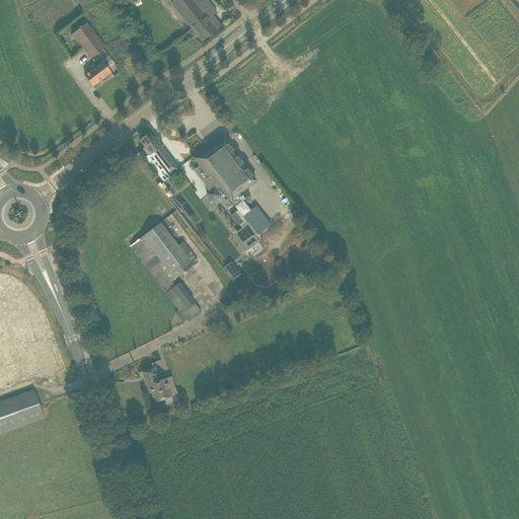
[(206,0),(168,0),(196,33),(202,41),(216,29),(208,19),(216,13),(210,5),(206,0)]
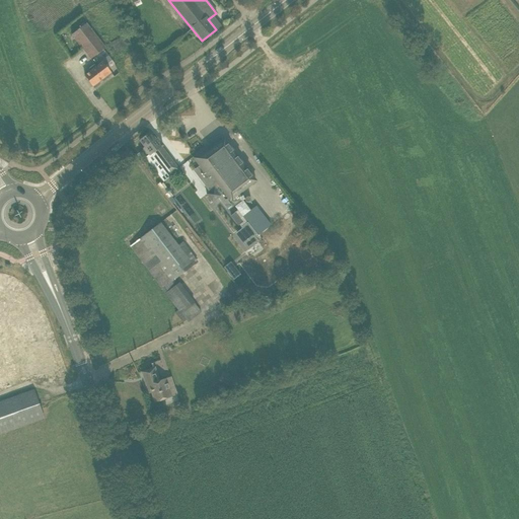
[(71,35),(90,60),(105,48),(86,23),(71,35)]
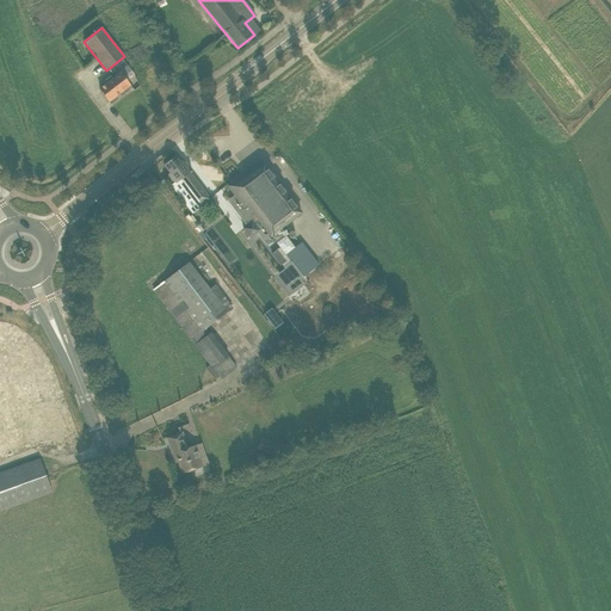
[(106,85),(99,90),(109,102),(130,86),(121,73),(113,79),(111,76),(104,81),(106,85)]
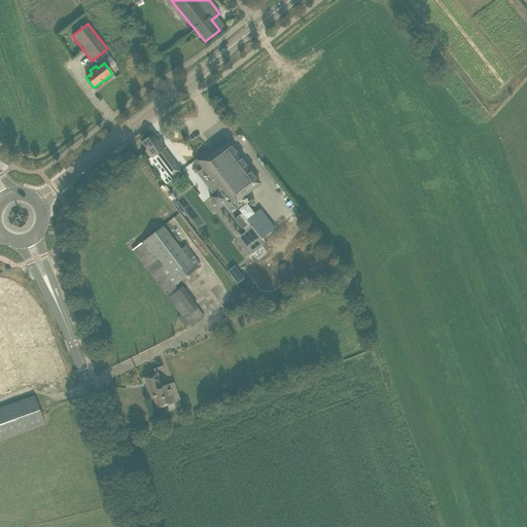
[(150,157),(147,161),(159,174),(165,169),(173,179),(182,172),(165,149),(166,148),(160,140),(157,141),(152,135),(141,143),(146,149),(145,151),(150,157)]
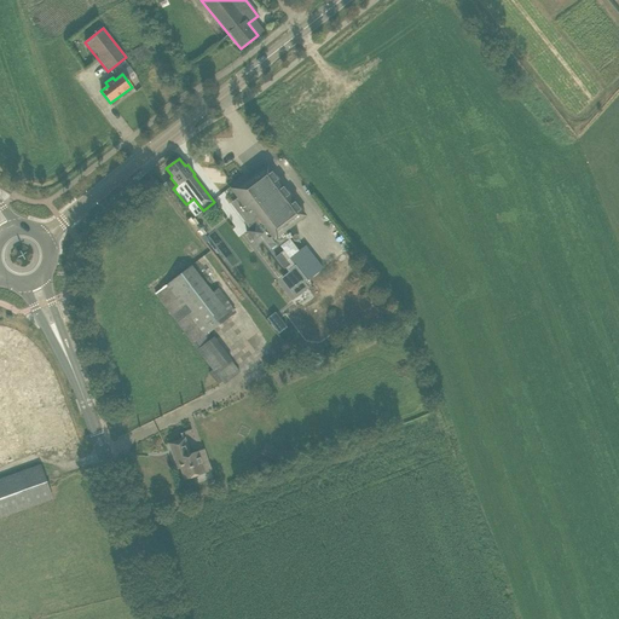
[(246,213),(250,209),(273,241),(306,217),(267,166),(249,179),(247,177),(231,189),(238,197),(235,200),(246,213)]
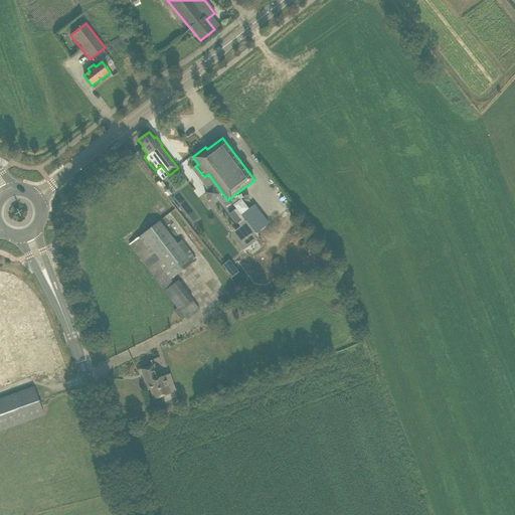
[(211,187),(204,193),(209,201),(217,195),(211,187)]
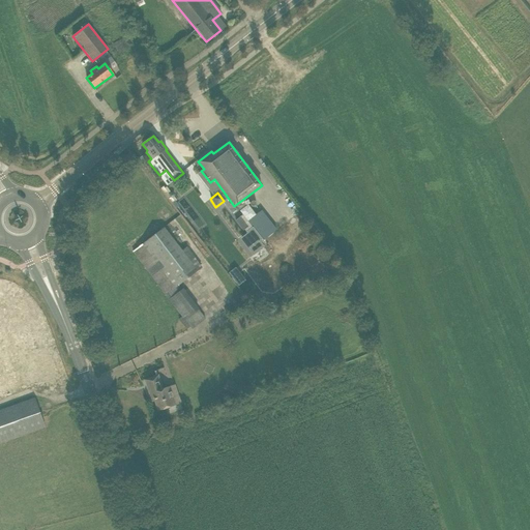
[(240,216),(235,222),(242,231),(248,227),(240,216)]
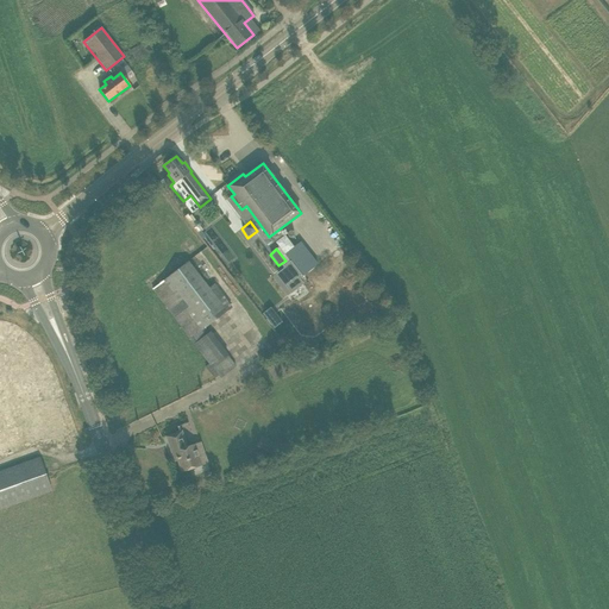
[(152,289),(190,339),(226,312),(188,262),(152,289)]
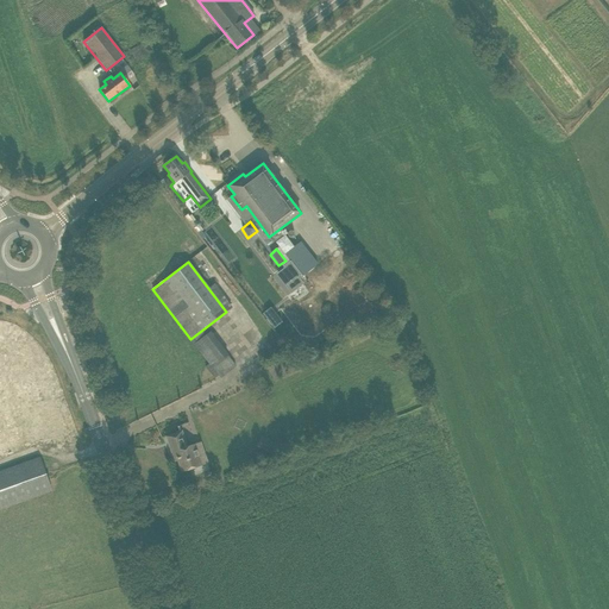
[(287,271),(280,277),(287,288),(295,282),(294,280),(300,275),(290,262),(283,267),(287,271)]
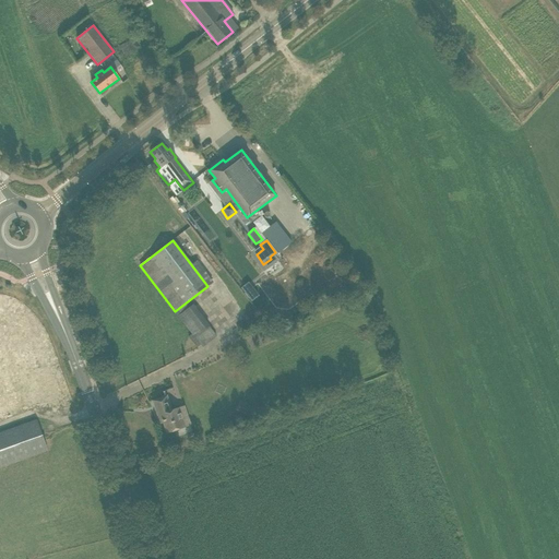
[(179,317),(202,346),(216,335),(193,305),(179,317)]
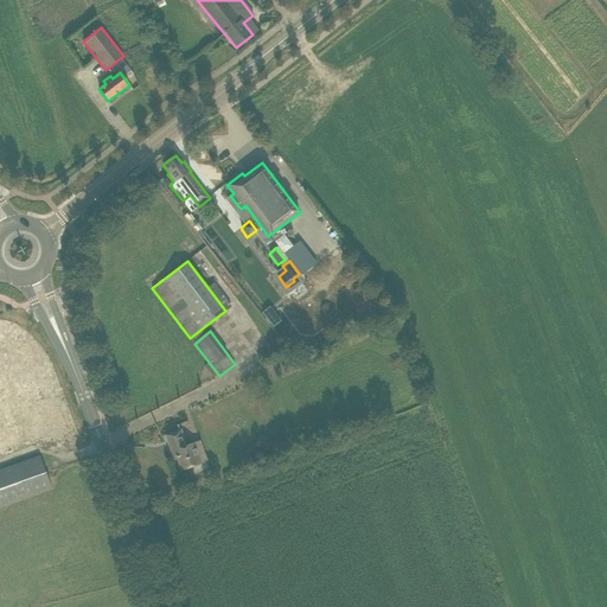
[(165,435),(172,457),(176,455),(180,471),(203,464),(196,442),(187,446),(181,429),(165,435)]
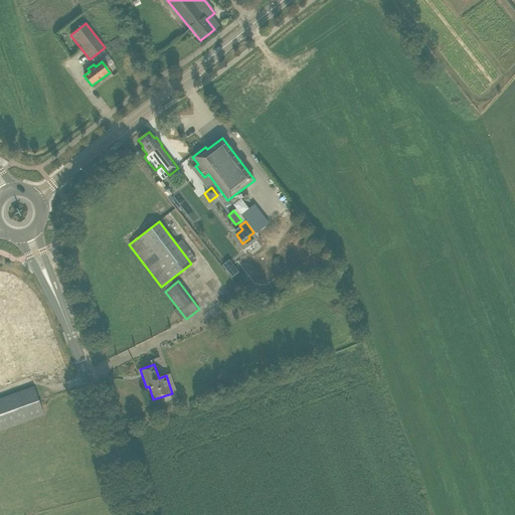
[(222,380),(231,385),(236,377),(227,372),(222,380)]
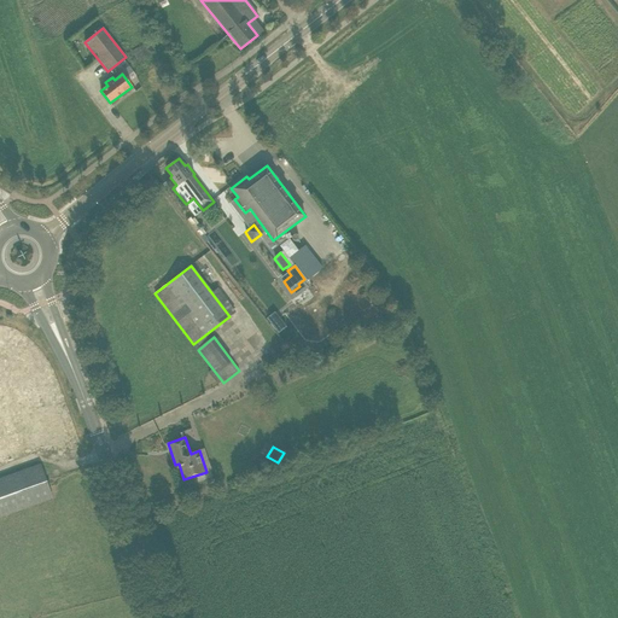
[(0,478),(0,517),(52,499),(40,465),(0,478)]
